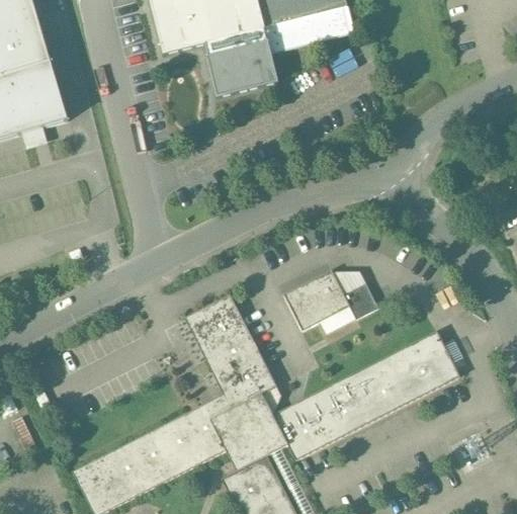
[(0,139),(68,119),(31,0),(0,0),(0,139)]
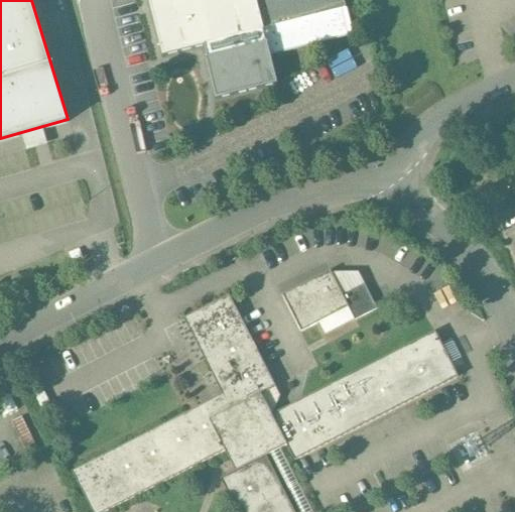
[(149,0),(163,51),(162,51),(162,53),(205,43),(205,42),(207,41),(215,46),(220,38),(264,27),(263,26),(256,0),(149,0)]
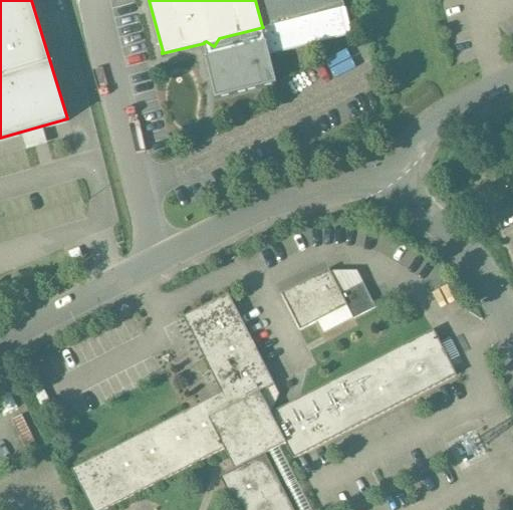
[(255,0),(262,26),(297,17),(292,0),(255,0)]
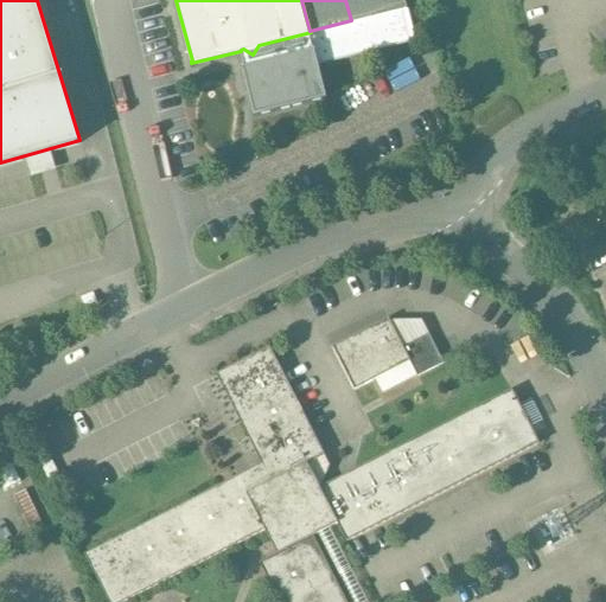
[(345,0),(351,20),(407,7),(404,0),(345,0)]
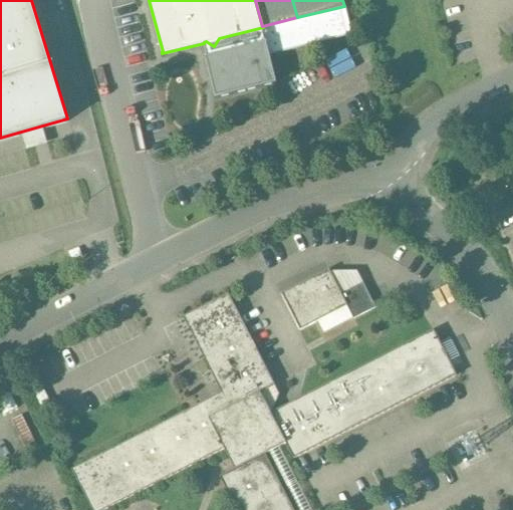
[(297,17),(262,26),(263,27),(269,53),(350,32),(344,6),(297,17)]
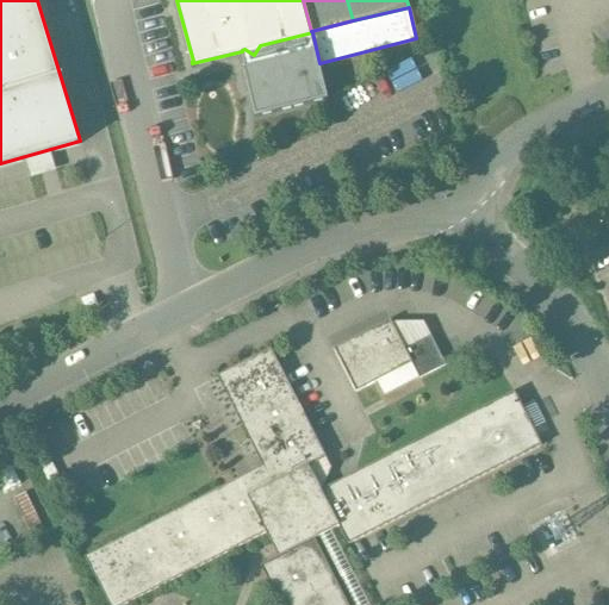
[(312,32),(260,45),(254,55),(244,49),(242,50),(242,51),(242,54),(238,54),(241,63),(244,62),(244,64),(243,64),(255,114),(328,95),(319,63),(312,32)]
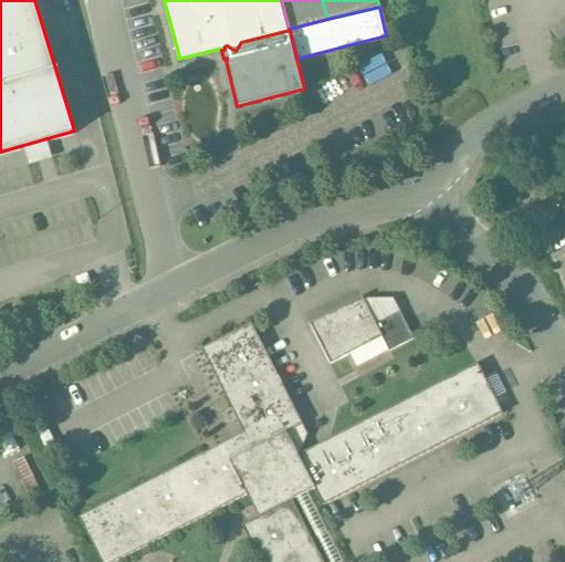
[(362,294),(310,321),(330,361),(382,334),(375,321),(362,294)]
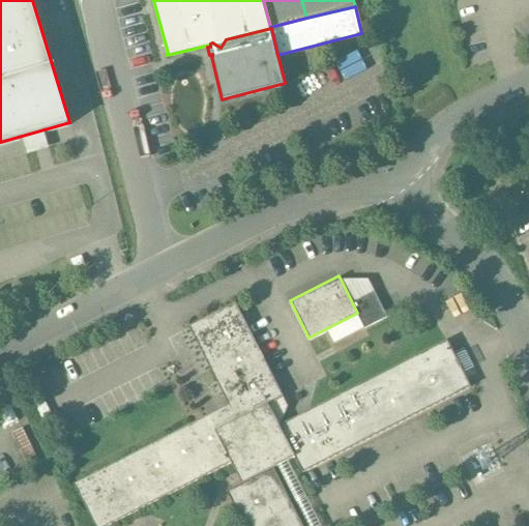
[(373,289),(351,300),(357,313),(363,326),(386,315),(373,289)]
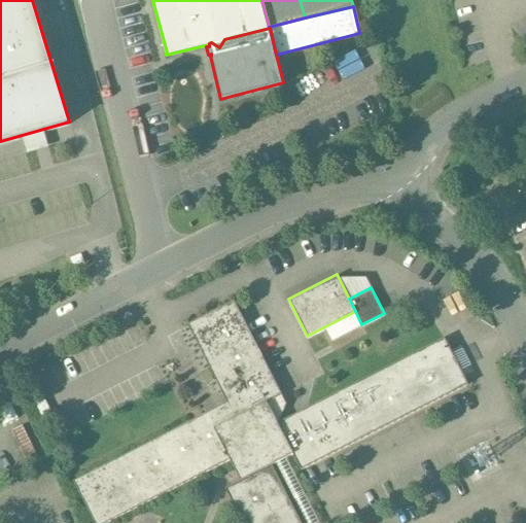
[(281,393),(234,299),(187,322),(228,401),(73,479),(95,522),(100,522),(230,457),(240,479),(225,486),(243,522),(301,522),(271,463),(292,452),(301,467),(467,382),(444,337),(277,421),(267,401),(281,393)]
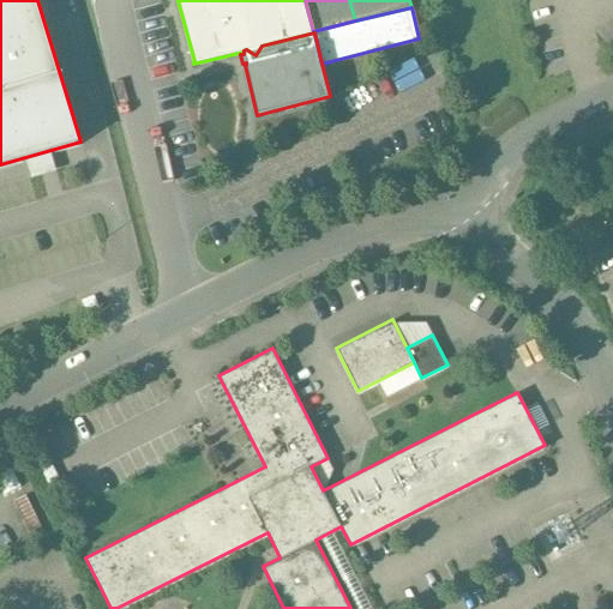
[(43,531),(25,492),(13,498),(32,537),(43,531)]
